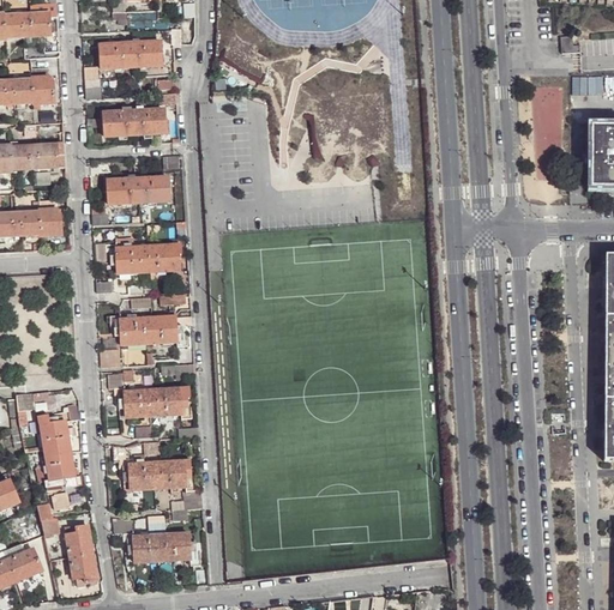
[(112,0),(113,18),(118,18),(118,24),(126,24),(126,10),(122,10),(121,0),(112,0)]
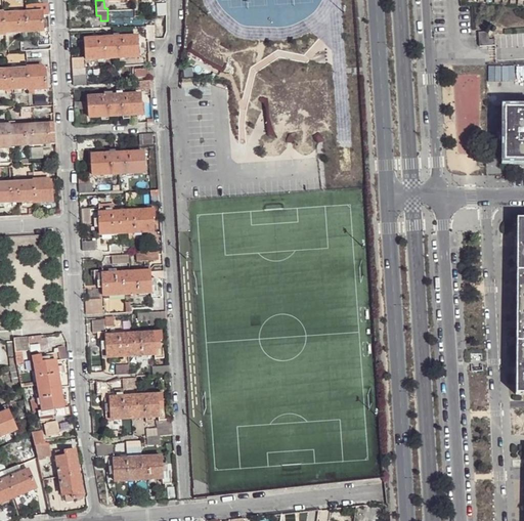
[(5,31),(43,29),(42,9),(3,11),(3,10),(0,9),(0,32),(4,33),(5,31)]
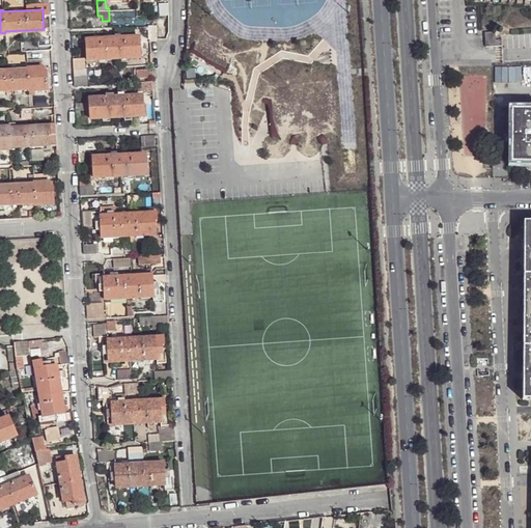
[(148,36),(154,36),(154,32),(157,32),(157,23),(148,23),(148,36)]
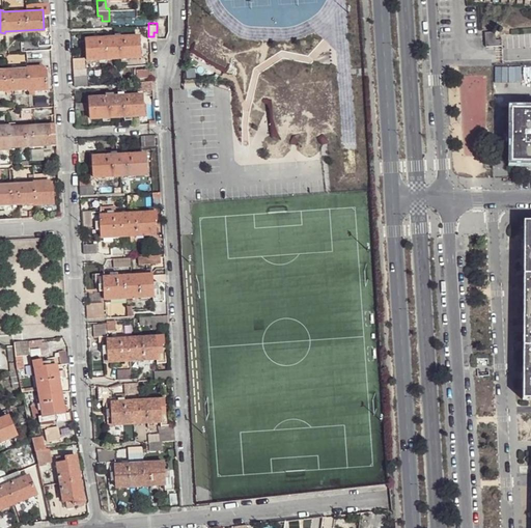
[(484,30),(485,45),(502,45),(502,37),(497,37),(497,30),(484,30)]
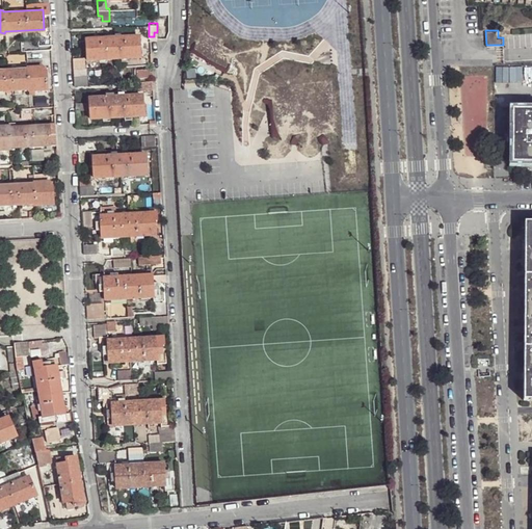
[(86,37),(87,57),(140,54),(138,34),(86,37)]
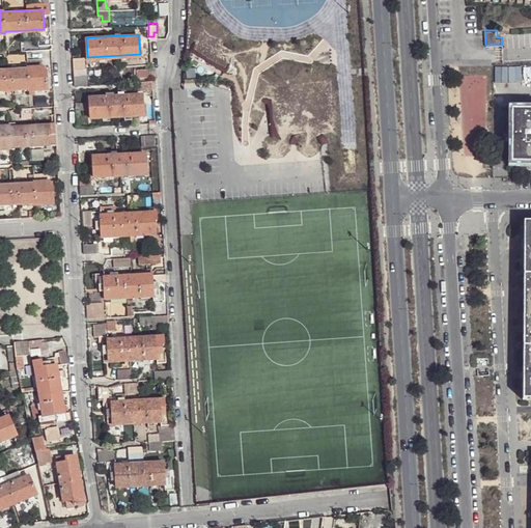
[(27,57),(27,65),(43,64),(42,57),(27,57)]
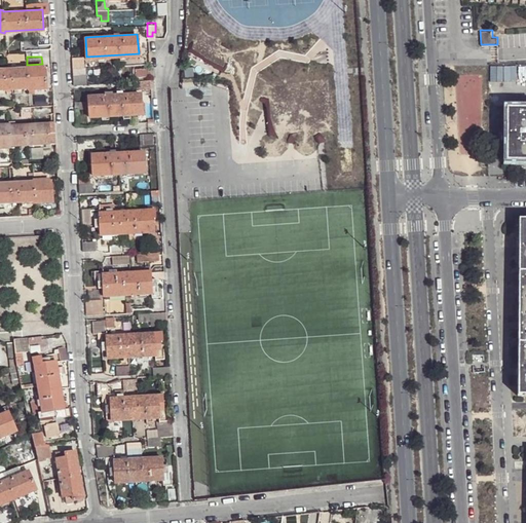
[(42,64),(27,65),(27,67),(0,68),(0,87),(28,87),(29,88),(40,88),(46,87),(45,70),(44,70),(42,70),(42,64)]
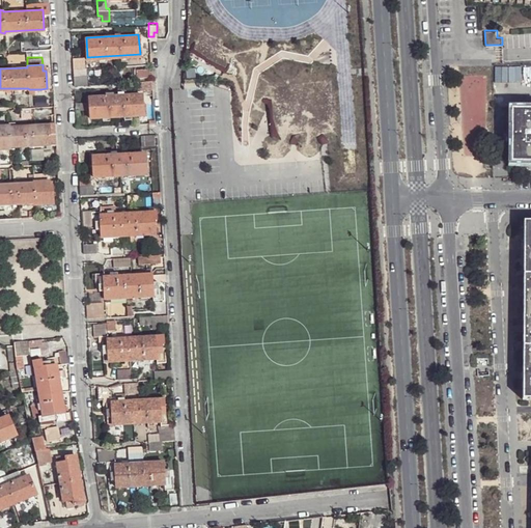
[(73,65),(74,75),(87,74),(87,64),(73,65)]
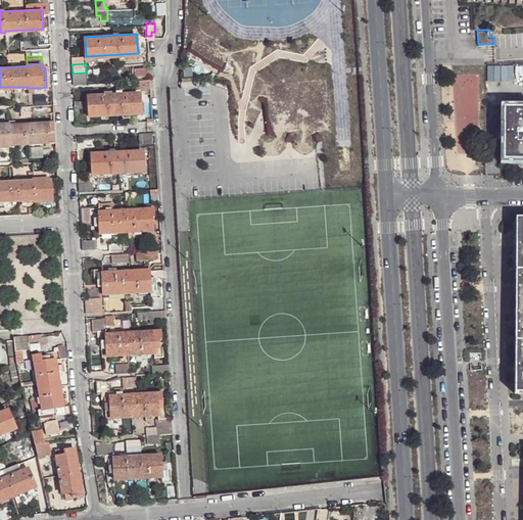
[(137,74),(153,73),(152,64),(137,65),(137,74)]
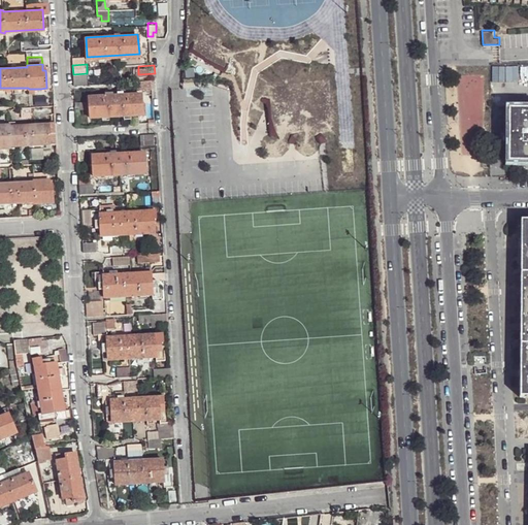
[(152,80),(138,80),(138,89),(152,89),(152,80)]
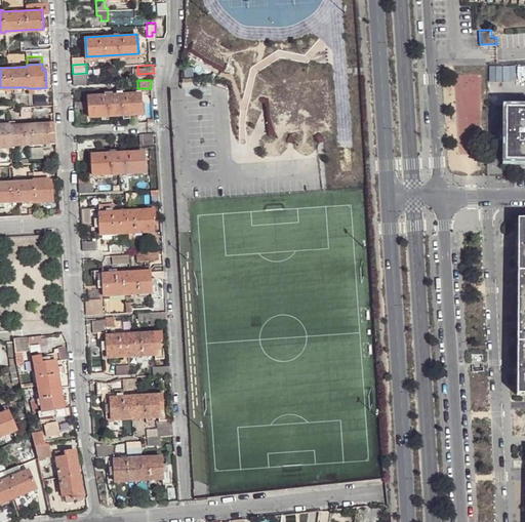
[(88,94),(88,98),(89,107),(89,114),(142,112),(140,91),(88,94)]
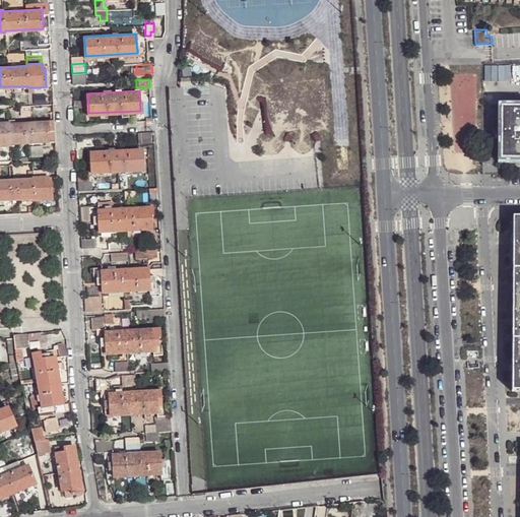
[(519,105),(502,105),(501,157),(519,157),(519,105)]
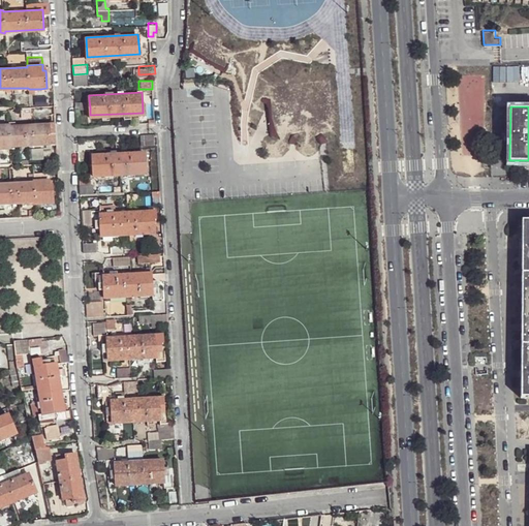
[(10,144),(29,143),(55,142),(54,123),(33,124),(9,125),(9,123),(0,123),(0,146),(11,146),(10,144)]
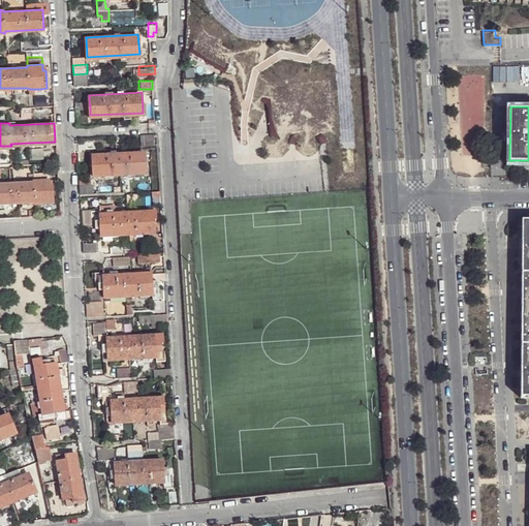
[(153,131),(141,132),(142,144),(154,143),(153,131)]
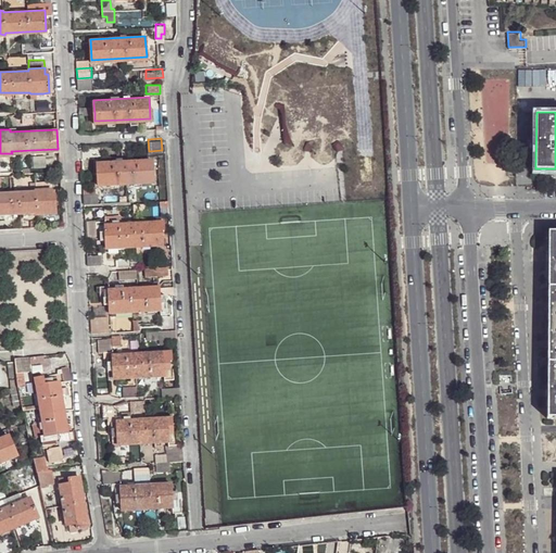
[(45,155),(34,155),(34,165),(45,165),(45,155)]
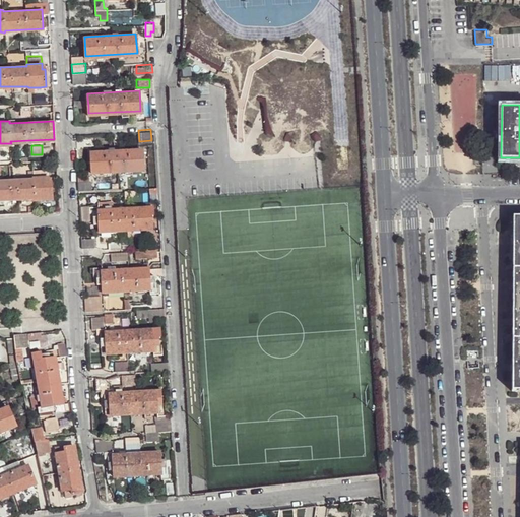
[(91,171),(143,168),(142,147),(90,150),(91,171)]
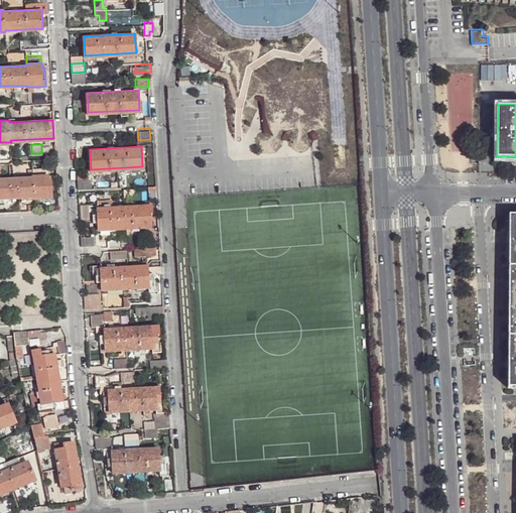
[(88,171),(77,172),(78,187),(91,186),(91,177),(88,177),(88,171)]
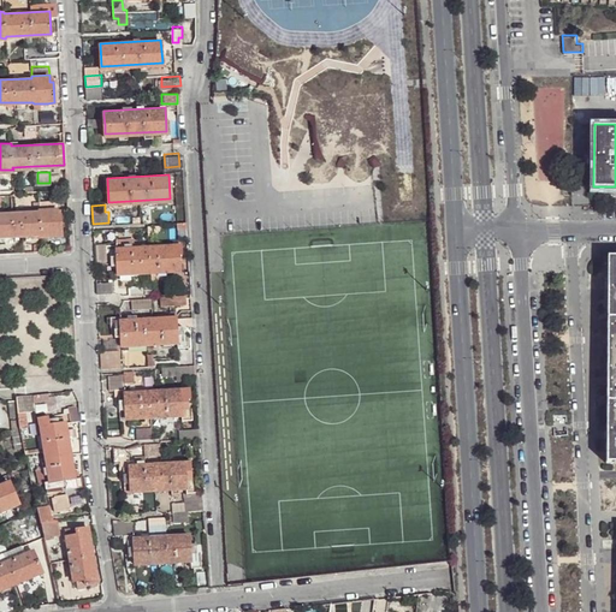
[(0,235),(21,233),(40,232),(40,235),(61,233),(60,212),(57,212),(57,207),(39,208),(39,211),(25,211),(0,212),(0,235)]
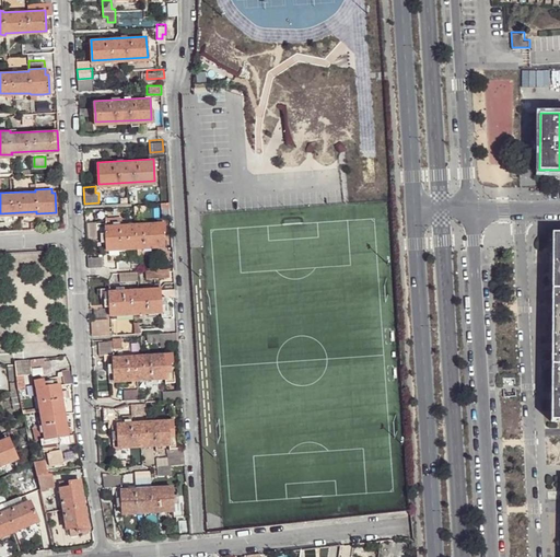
[(107,248),(158,245),(158,258),(171,258),(171,248),(167,248),(166,238),(163,238),(163,230),(156,230),(156,222),(121,223),(121,216),(105,217),(105,220),(96,221),(96,232),(100,232),(101,241),(106,241),(107,248)]
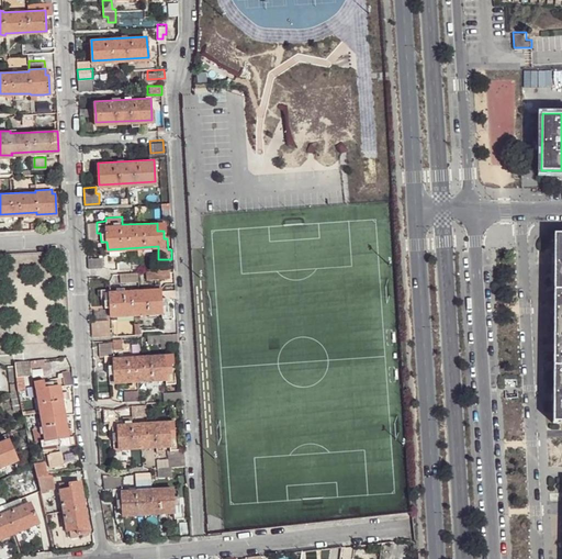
[(561,231),(554,231),(551,422),(561,422),(561,231)]
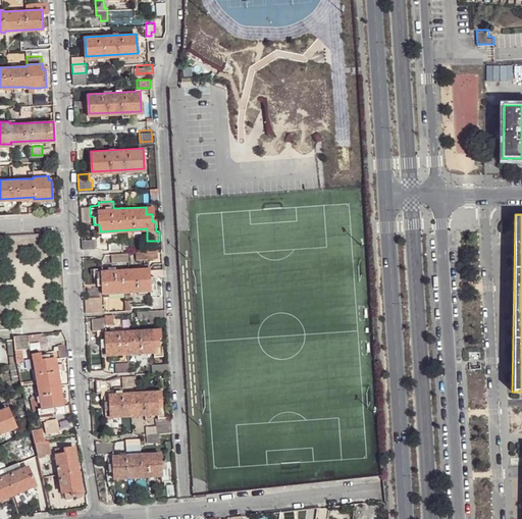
[(96,237),(82,238),(82,247),(96,246),(96,237)]
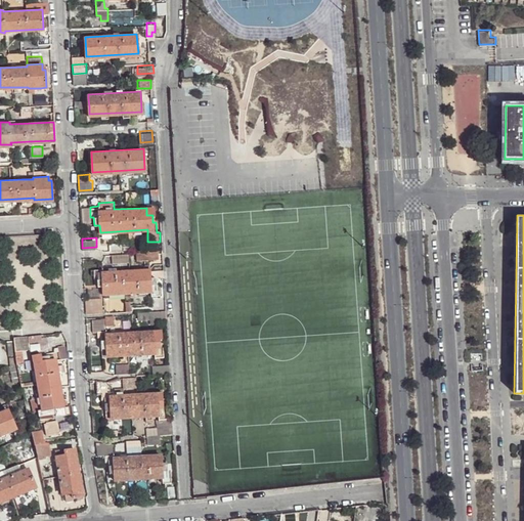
[(144,259),(144,251),(134,252),(135,259),(144,259)]
